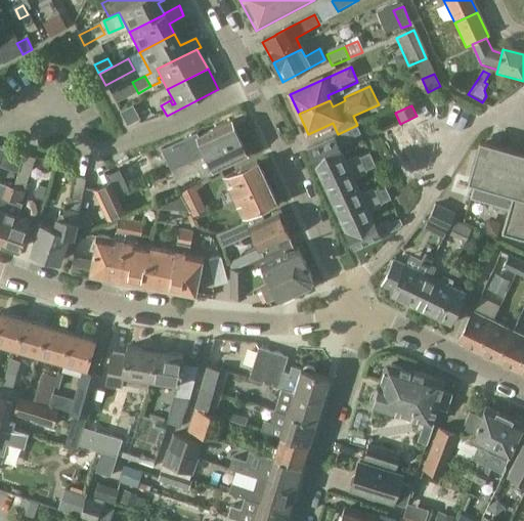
[(238,140),(230,123),(197,139),(194,134),(171,145),(177,159),(200,147),(204,157),(238,140)]
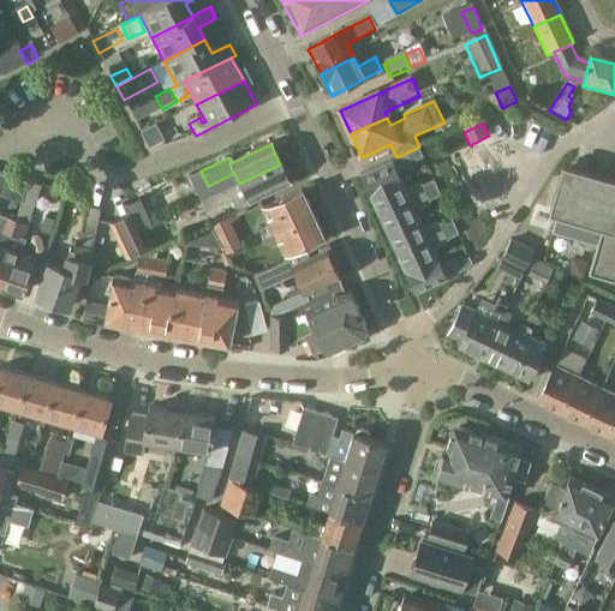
[(370,198),(401,184),(396,173),(408,168),(412,161),(410,155),(392,162),(359,177),(369,198),(370,198)]
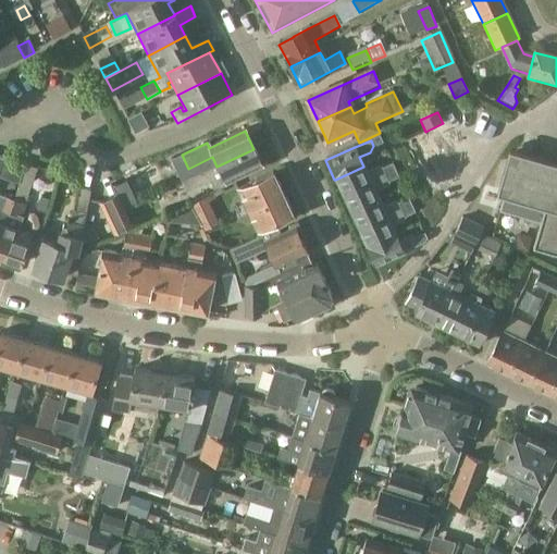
[(218,167),(192,180),(183,183),(187,194),(210,183),(213,191),(226,185),(262,168),(254,149),(218,167)]
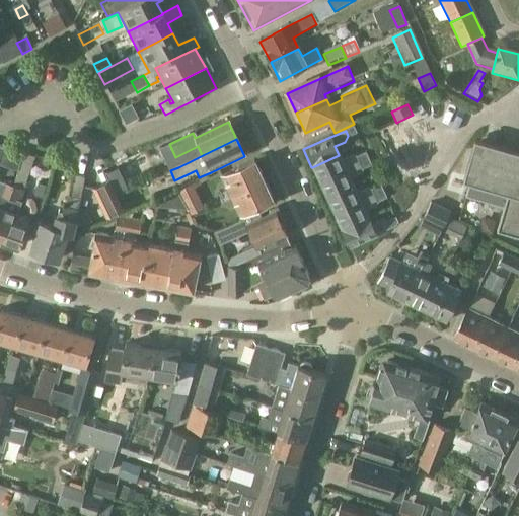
[(518,153),(518,158),(508,155),(509,151),(480,143),(477,156),(471,154),(465,175),(471,177),(469,185),(508,195),(496,233),(518,239),(518,153)]
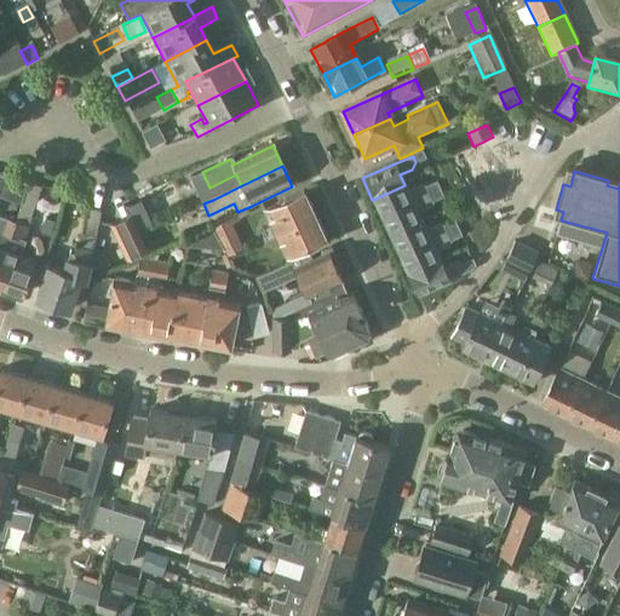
[(28,185),(18,217),(12,239),(26,242),(42,190),(28,185)]
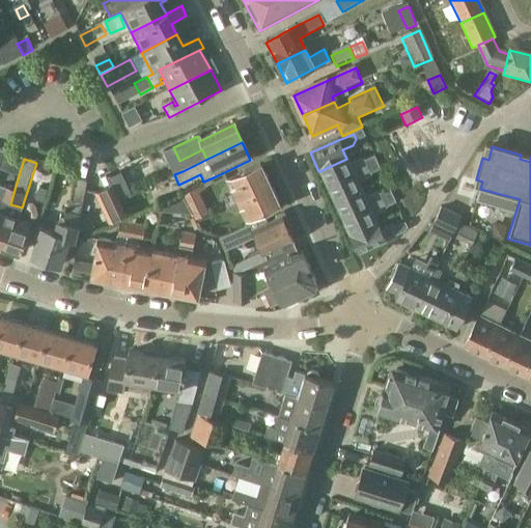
[(355,175),(369,168),(367,162),(361,161),(350,166),(346,159),(319,171),(327,188),(355,175)]
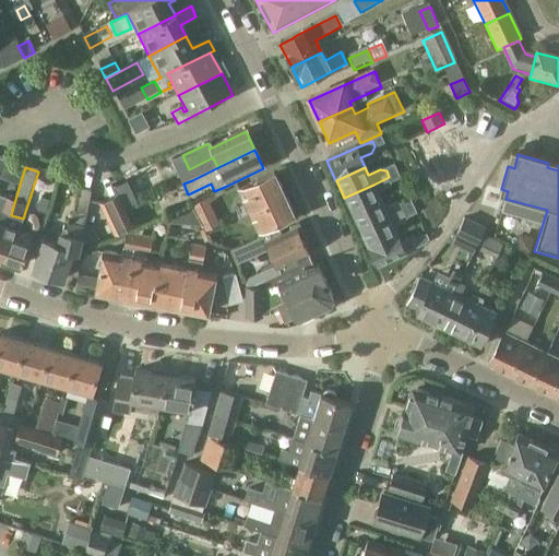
[(259,234),(295,217),(274,175),(238,191),(259,234)]
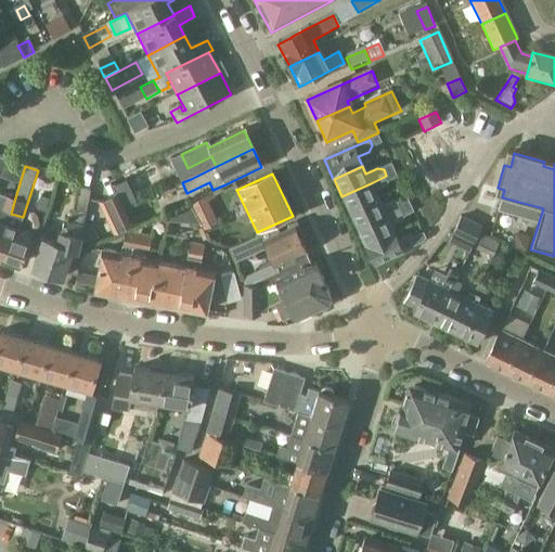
[(350,214),(378,201),(375,193),(386,188),(389,182),(386,176),(371,183),(341,196),(350,214)]
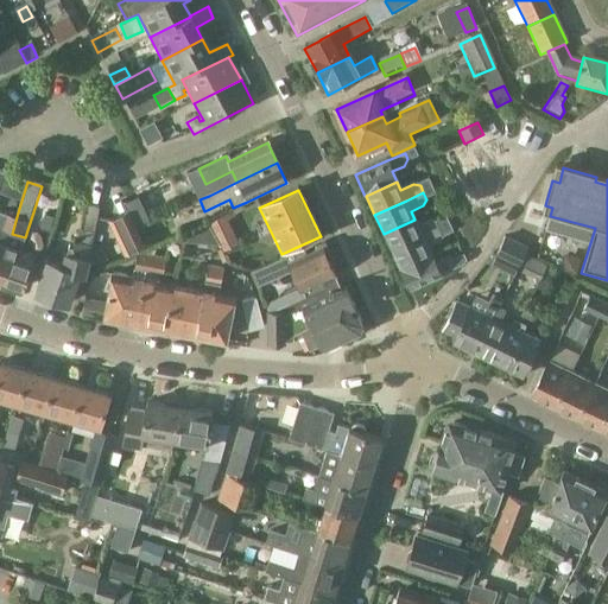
[(138,202),(126,207),(137,228),(149,223),(138,202)]
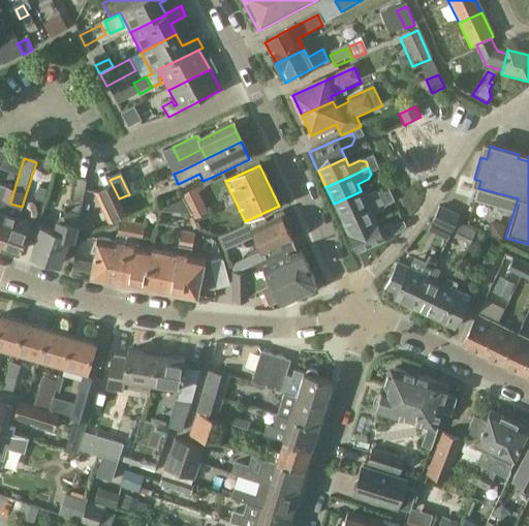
[(82,205),(86,181),(75,179),(70,203),(82,205)]
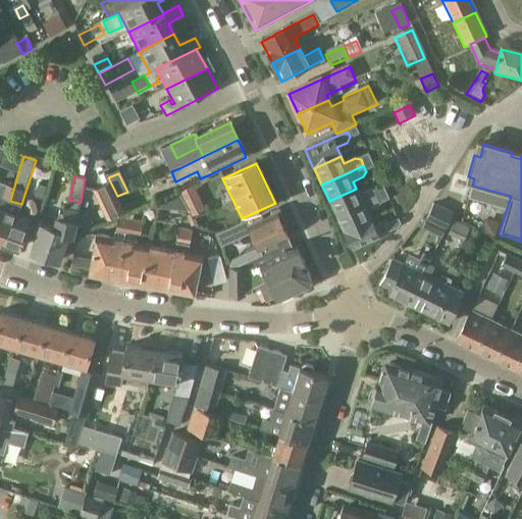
[(38,187),(35,198),(42,201),(46,190),(38,187)]
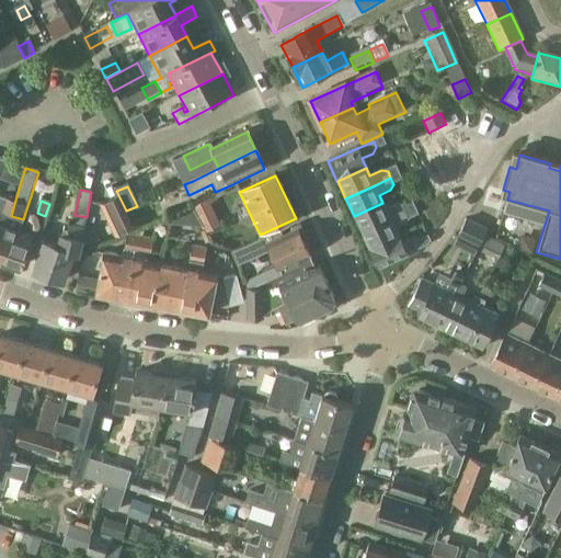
[(207,201),(194,207),(202,223),(215,216),(207,201)]
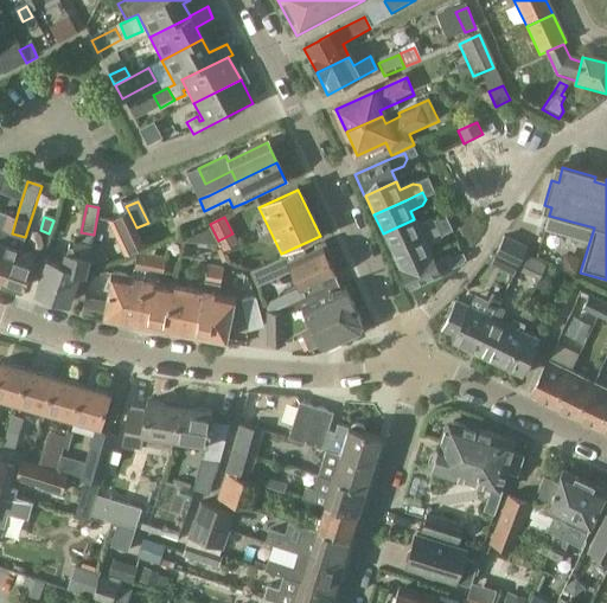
[(423,238),(440,230),(436,223),(430,222),(417,228),(414,219),(383,233),(391,252),(423,238)]
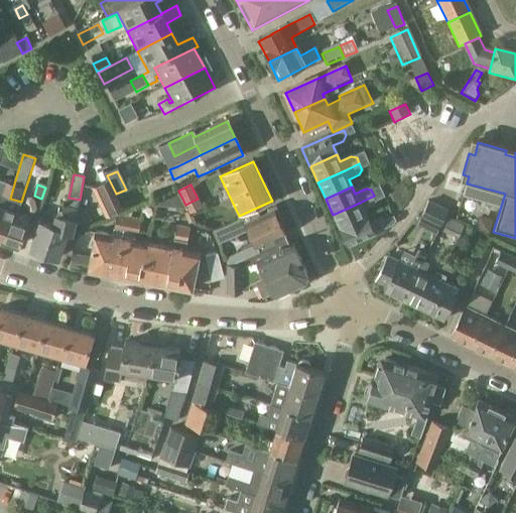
[(122,211),(111,187),(99,193),(110,217),(122,211)]
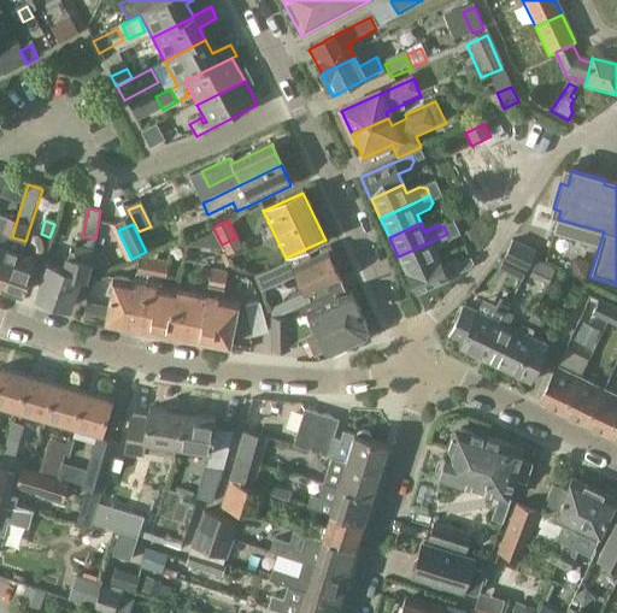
[(222,246),(213,230),(188,241),(189,245),(222,246)]
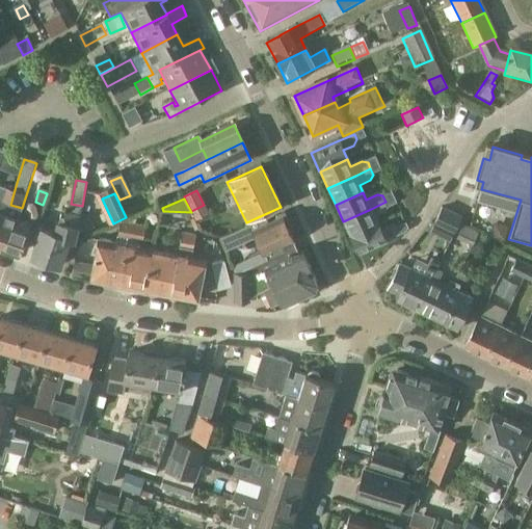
[(350,239),(378,227),(375,218),(386,213),(389,208),(386,202),(371,209),(343,221),(350,238),(349,238),(350,239)]
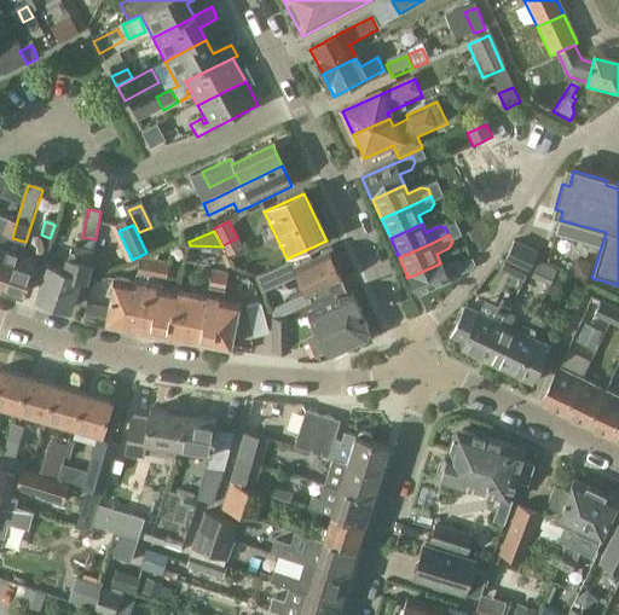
[(507,256),(531,267),(536,257),(512,247),(507,256)]
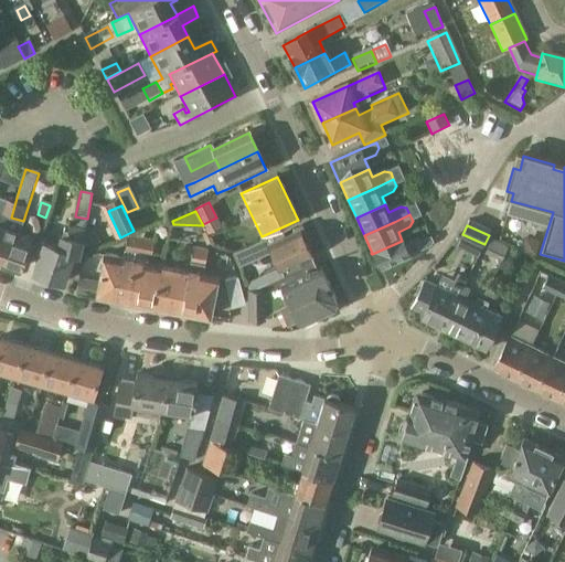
[(110,228),(105,230),(109,239),(115,236),(110,228)]
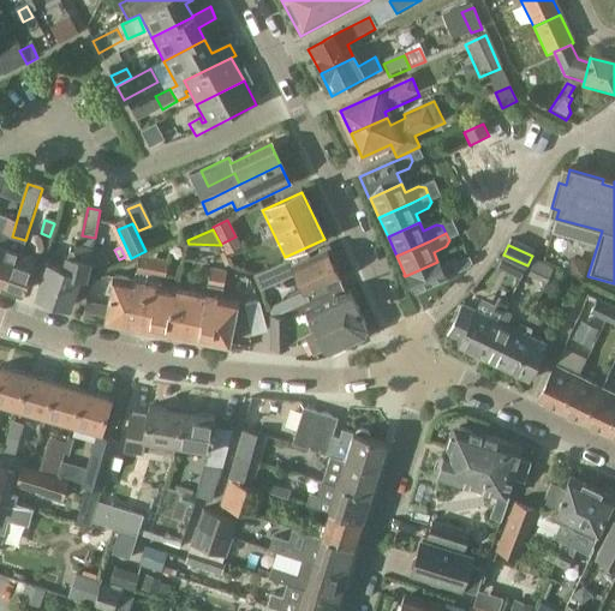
[(7,251),(0,274),(0,286),(24,294),(36,261),(7,251)]
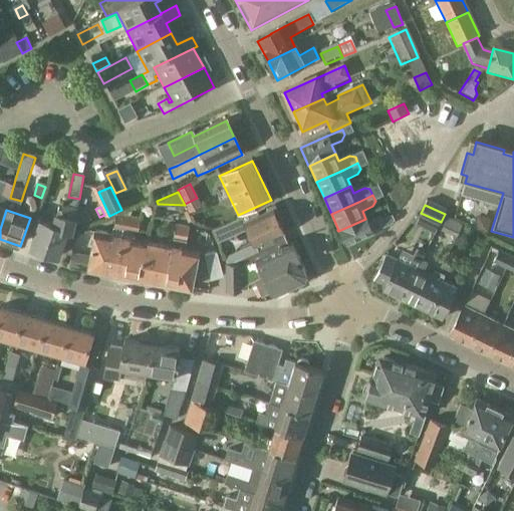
[(66,232),(72,215),(61,211),(55,228),(41,223),(31,250),(57,259),(66,232)]
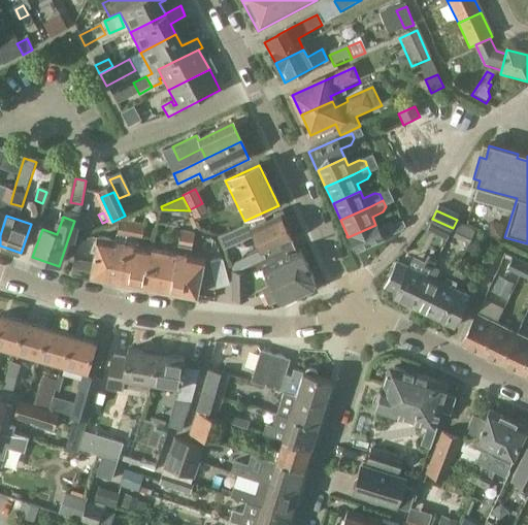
[(79,217),(76,232),(94,226),(90,219),(79,217)]
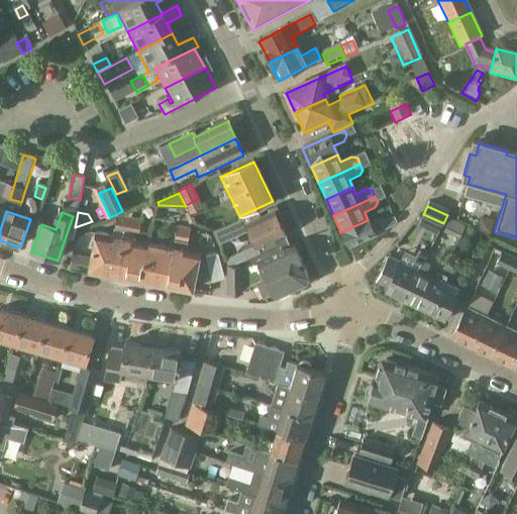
[(285,236),(274,212),(261,218),(259,212),(239,221),(240,223),(229,228),(234,239),(248,233),(256,249),(285,236)]
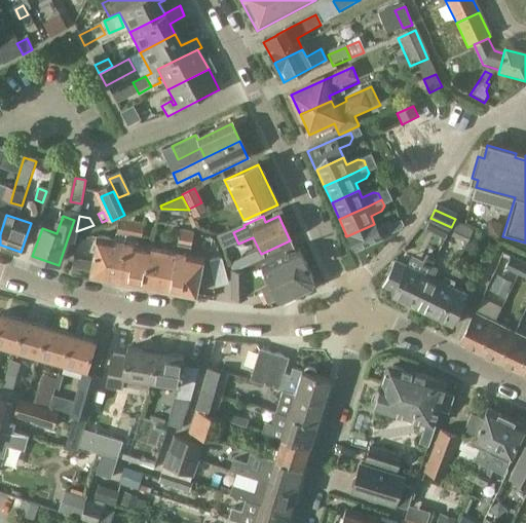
[(129,236),(132,224),(119,222),(117,236),(126,238),(127,236),(129,236)]
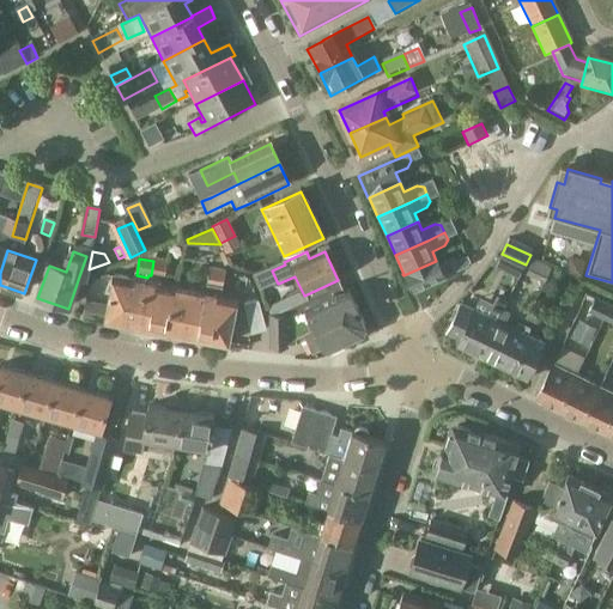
[(149,275),(147,278),(163,280),(167,263),(153,261),(151,275),(149,275)]
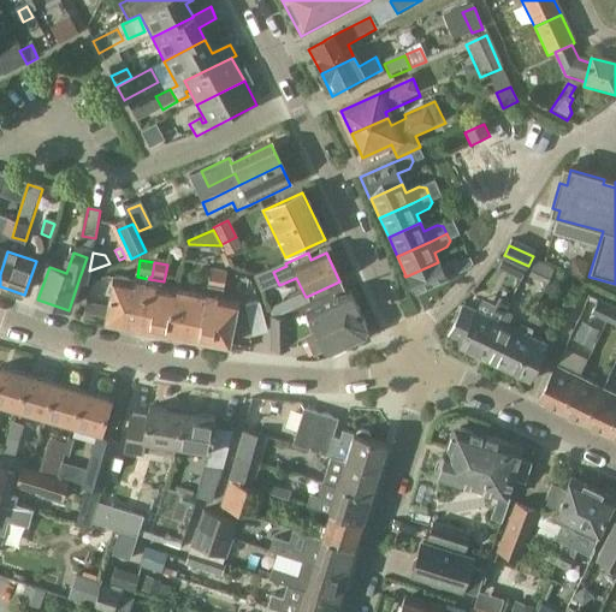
[(438,262),(406,277),(415,296),(448,281),(466,273),(462,266),(455,265),(443,271),(438,262)]
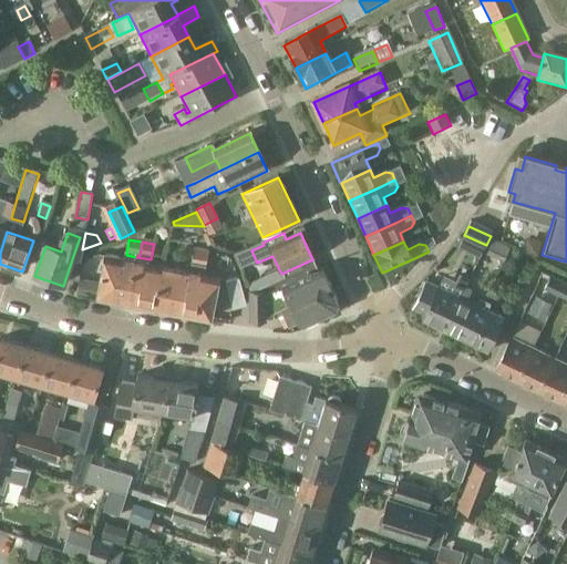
[(505,260),(511,249),(501,244),(495,256),(505,260)]
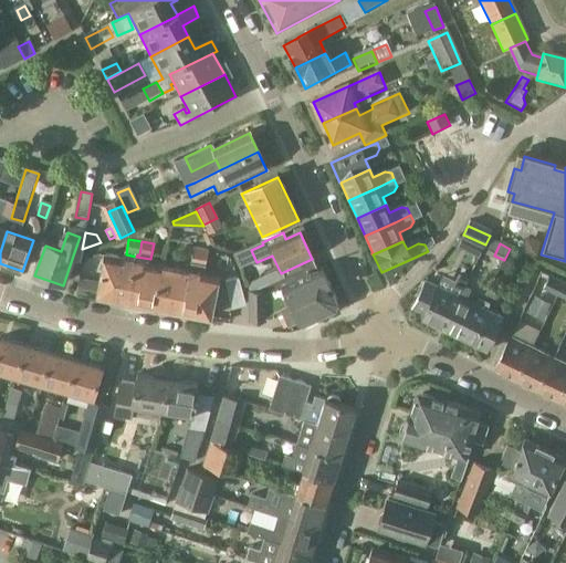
[(207,267),(209,253),(194,250),(191,263),(207,267)]
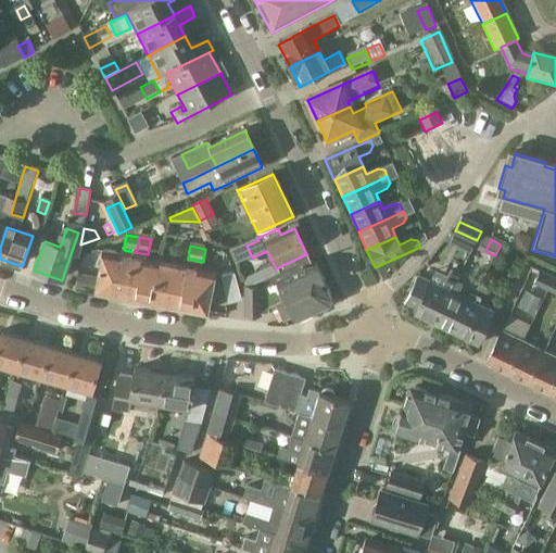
[(124,298),(131,258),(103,252),(95,292),(124,298)]
